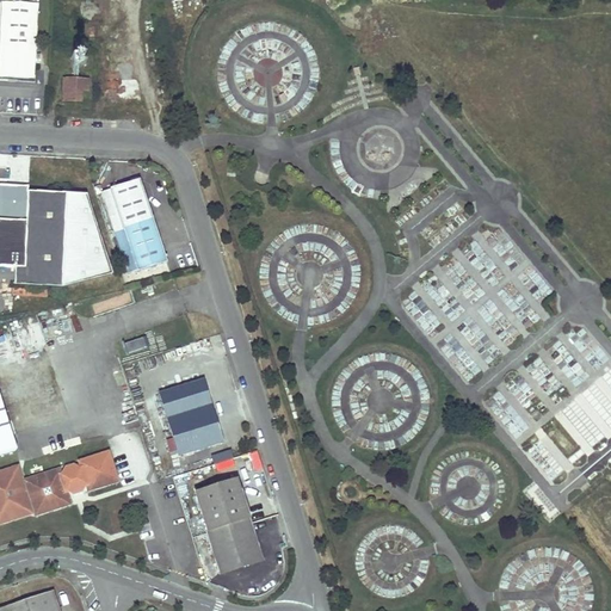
[(35,1),(0,0),(0,76),(32,79),(35,1)]
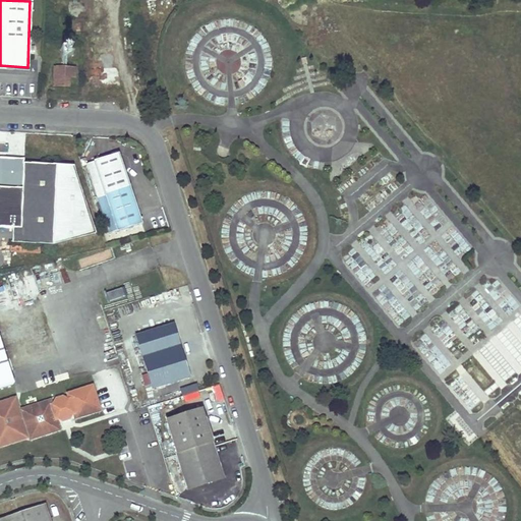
[(75,67),(55,66),(54,88),(68,88),(69,78),(74,78),(75,67)]
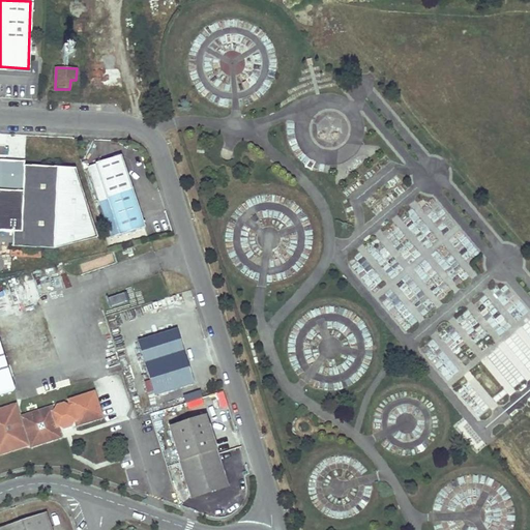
[(119,154),(95,162),(118,235),(143,228),(119,154)]
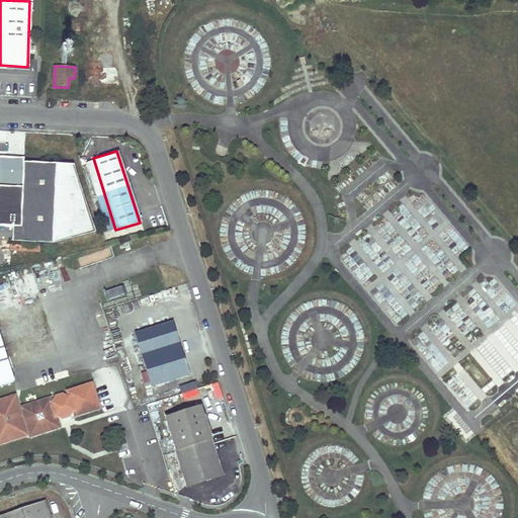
[(0,185),(22,187),(23,162),(23,157),(0,156),(0,185)]
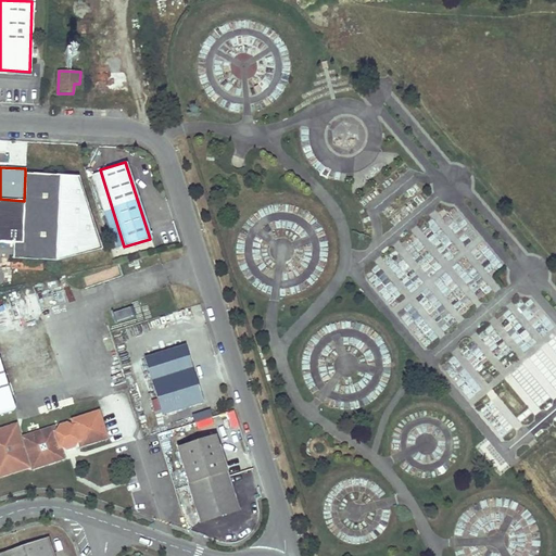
[(91,172),(116,249),(124,247),(100,169),(91,172)]
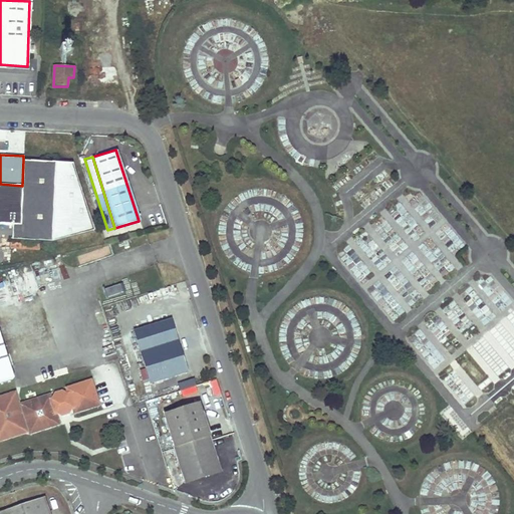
[(0,225),(13,226),(12,240),(52,241),(94,230),(72,163),(23,161),(22,186),(0,184),(0,225)]
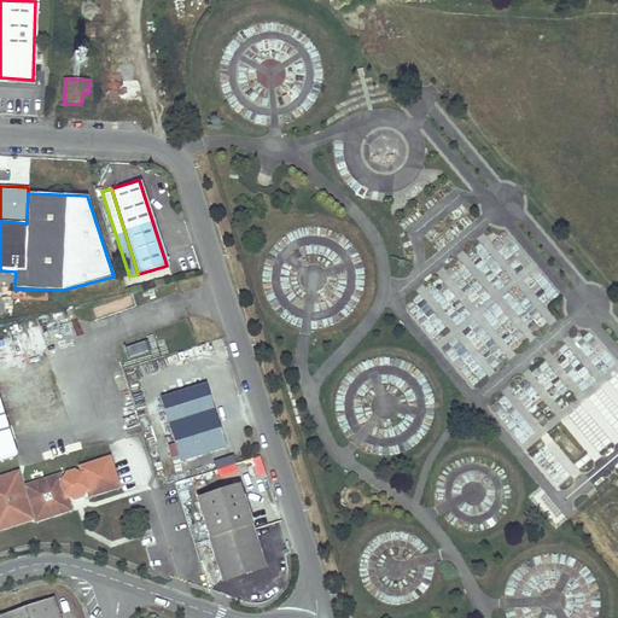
[(130,359),(150,350),(146,339),(126,348),(130,359)]
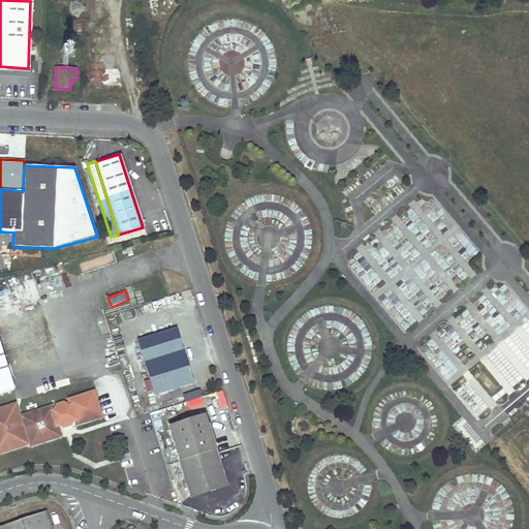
[(176,330),(138,341),(153,393),(191,382),(176,330)]
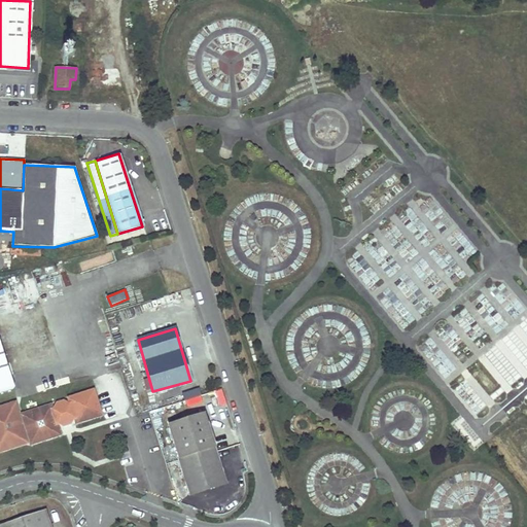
[(0,344),(0,392),(13,389),(0,344)]
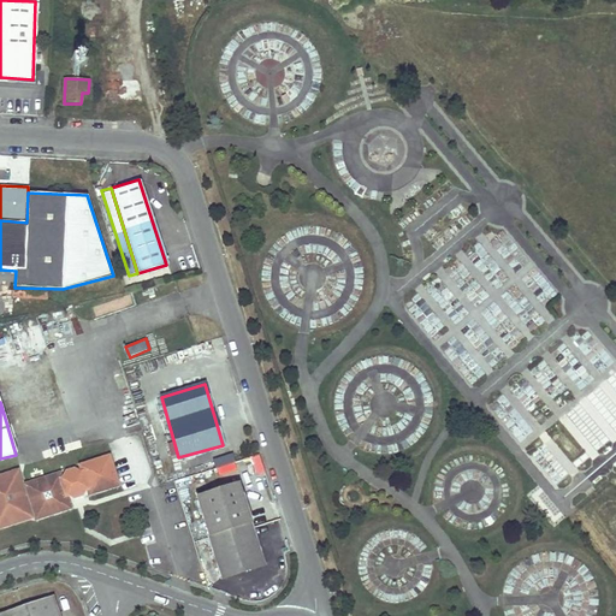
[(217,466),(235,462),(234,454),(214,458),(217,466)]
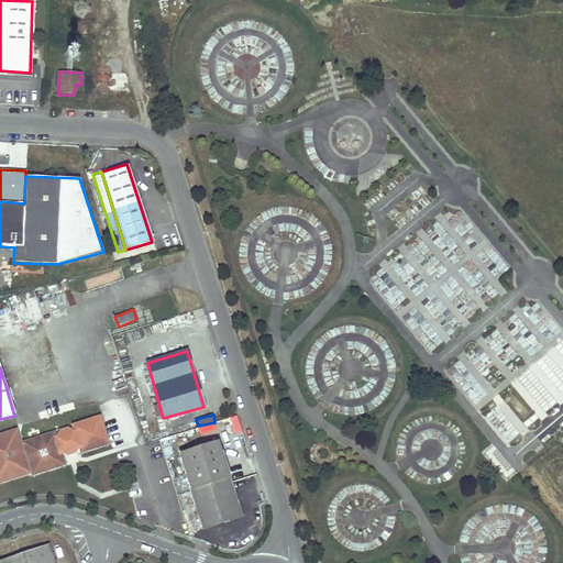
[(236,416),(228,418),(232,434),(242,431),(236,416)]
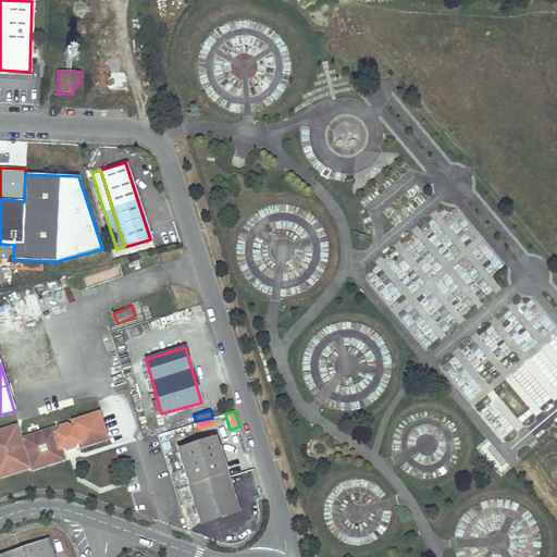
[(19,440),(15,426),(0,431),(0,474),(27,467),(23,453),(27,452),(32,466),(33,468),(62,459),(62,458),(59,449),(62,448),(66,450),(71,449),(75,448),(77,444),(79,443),(81,446),(106,438),(98,413),(73,421),(74,425),(72,426),(66,423),(59,425),(56,431),(53,432),(52,429),(23,438),(25,445),(21,446),(19,440)]
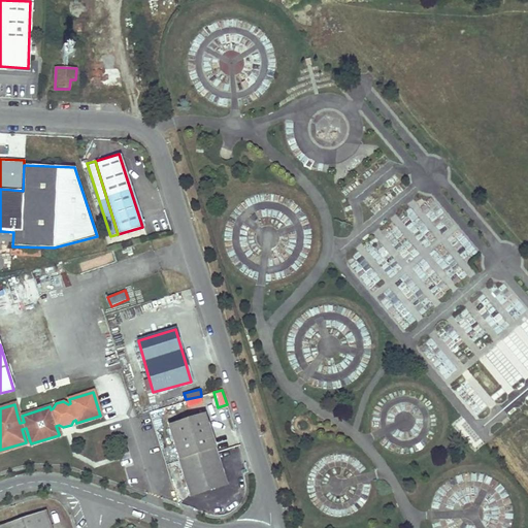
[(169,427),(179,459),(213,448),(203,416),(169,427)]
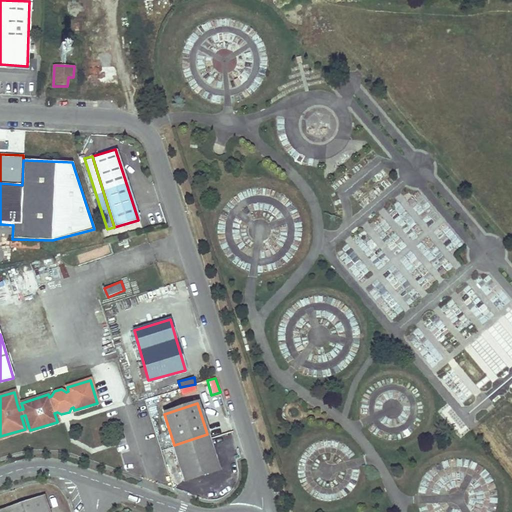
[(207,434),(174,445),(174,447),(208,436),(207,434)]
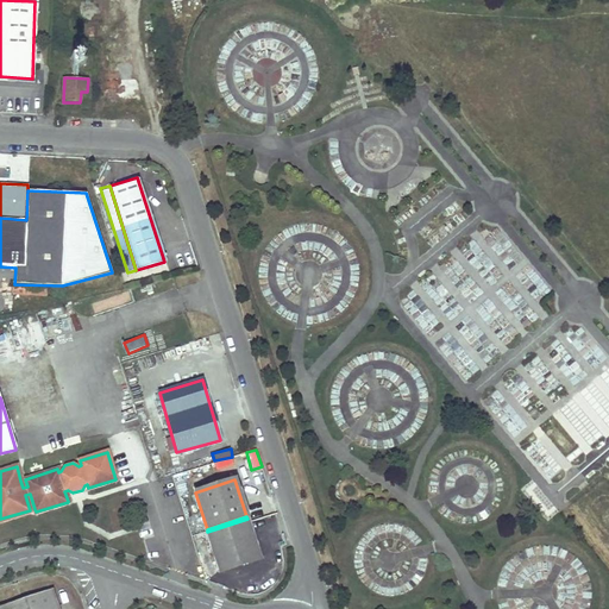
[(248,519),(207,532),(220,571),(261,558),(249,522),(248,519)]
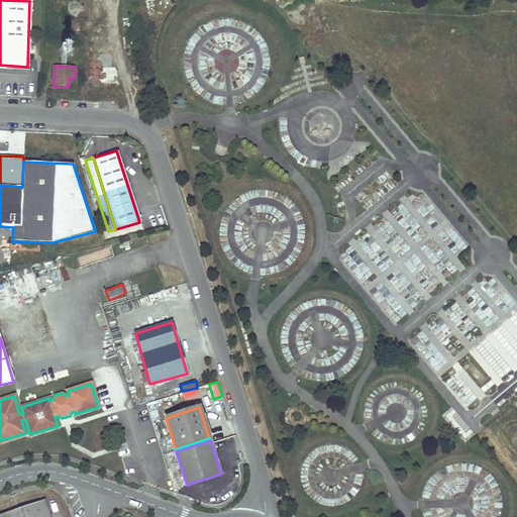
[(0,516),(71,516),(69,508),(67,503),(61,495),(57,491),(54,489),(50,488),(42,488),(36,489),(28,490),(0,500),(0,516)]
